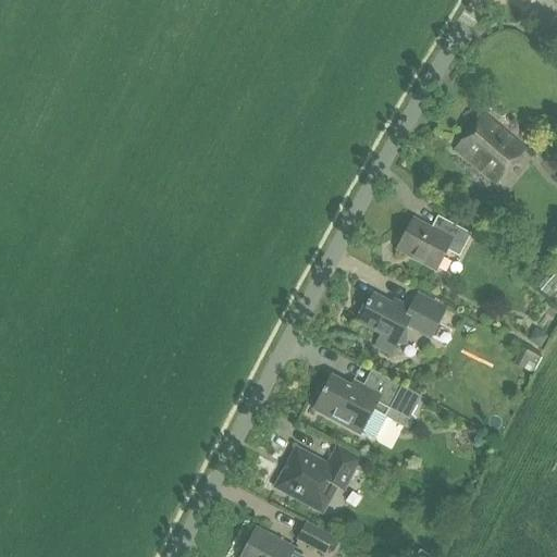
[(456,149),(497,184),(525,150),(484,115),(456,149)]
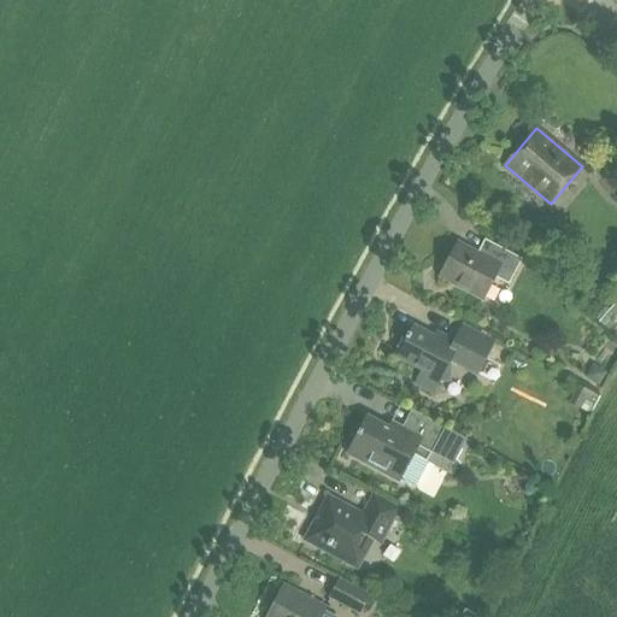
[(483,239),(477,253),(457,242),(439,277),(481,299),(492,277),(509,285),(522,258),(483,239)]
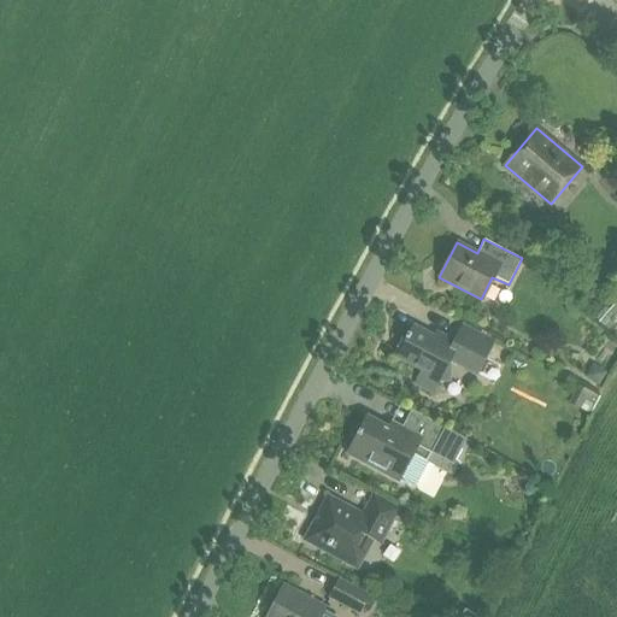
[(601,327),(612,315),(615,317),(616,315),(616,306),(609,300),(593,318),(601,327)]
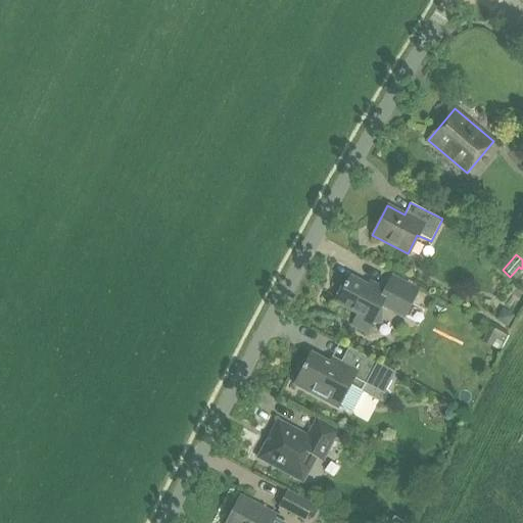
[(346,284),(337,302),(360,314),(353,325),(368,333),(373,324),(381,324),(382,307),(382,305),(405,318),(417,295),(390,281),(383,296),(351,279),(348,285),(346,284)]
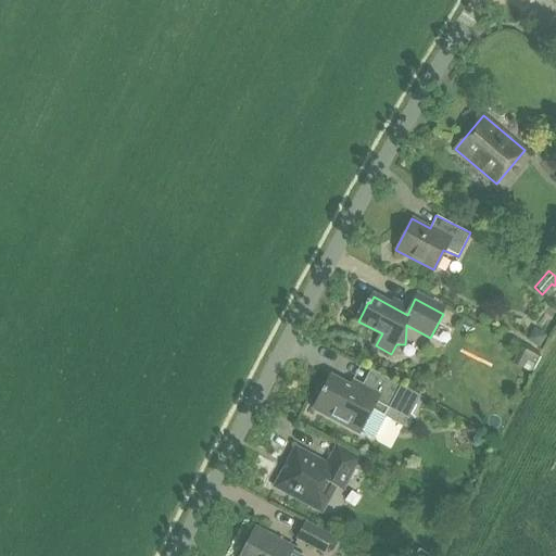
[(528,339),(539,345),(545,335),(534,328),(528,339)]
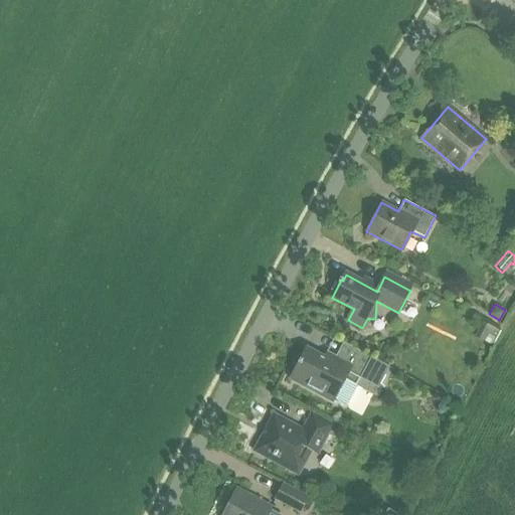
[(483,323),(476,337),(494,346),(501,332),(483,323)]
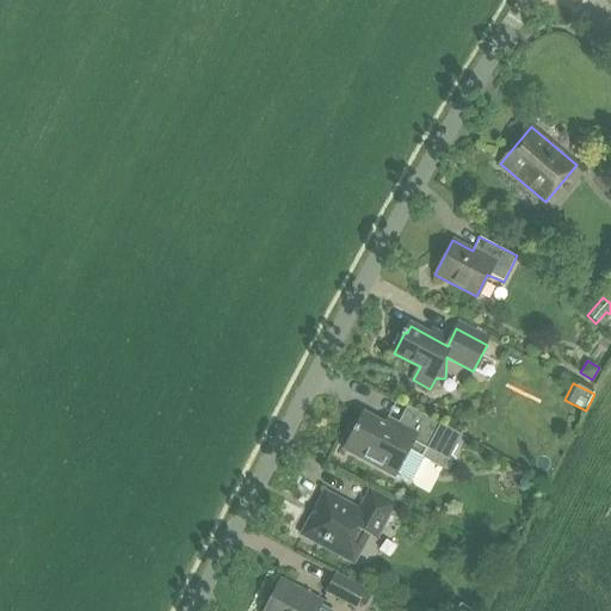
[(365,414),(346,450),(396,476),(406,483),(412,481),(429,449),(448,460),(461,434),(408,407),(396,431),(365,414)]
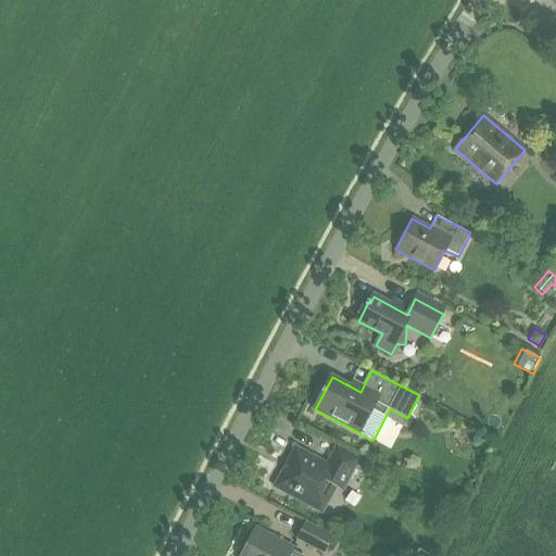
[(338,446),(328,466),(343,474),(339,480),(346,484),(361,459),(338,446)]
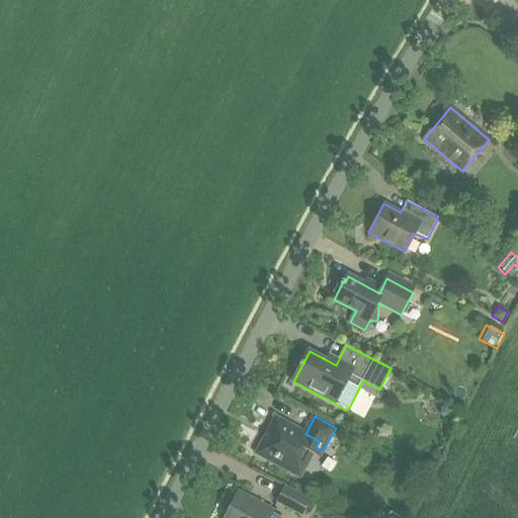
[(320,441),(306,434),(277,419),(258,453),(300,477),(316,447),(320,441)]
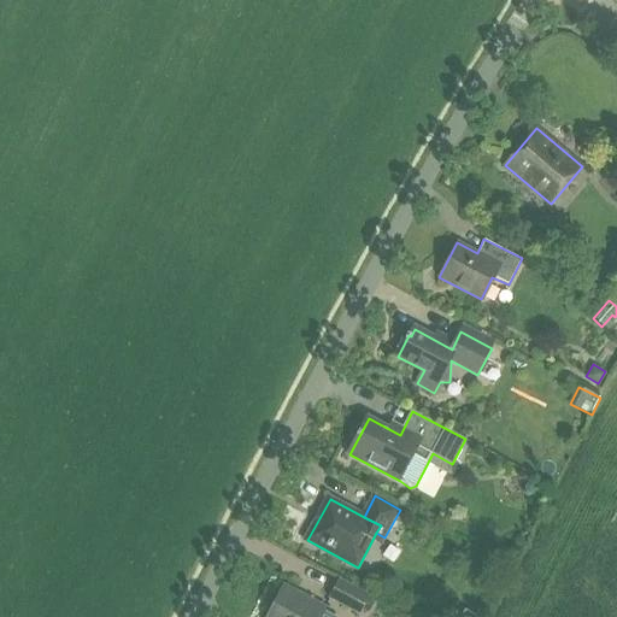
[(331,597),(360,612),(370,597),(340,580),(331,597)]
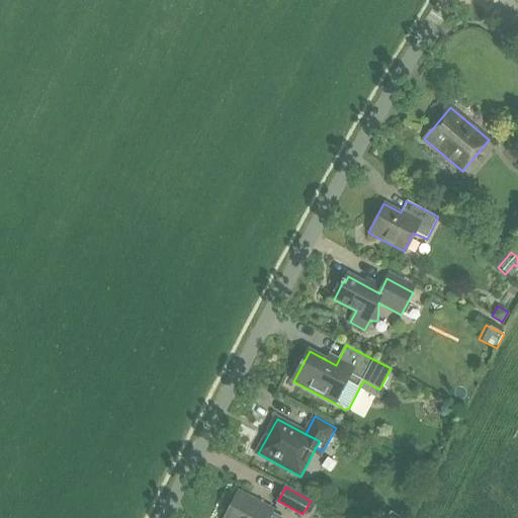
[(226,517),(269,517),(273,511),(240,493),(226,517)]
